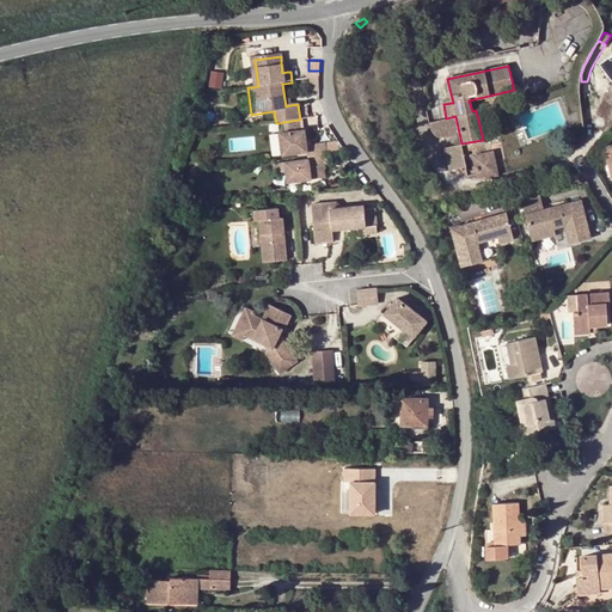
[(456,116),(446,118),(428,122),(430,130),(436,138),(459,133),(456,116)]
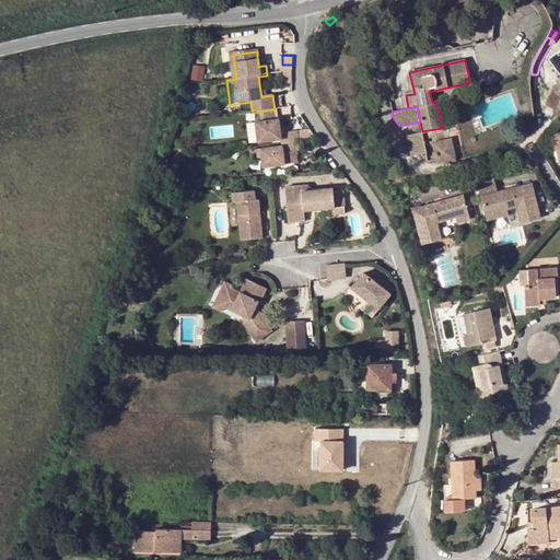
[(266,123),(278,120),(277,111),(265,113),(266,123)]
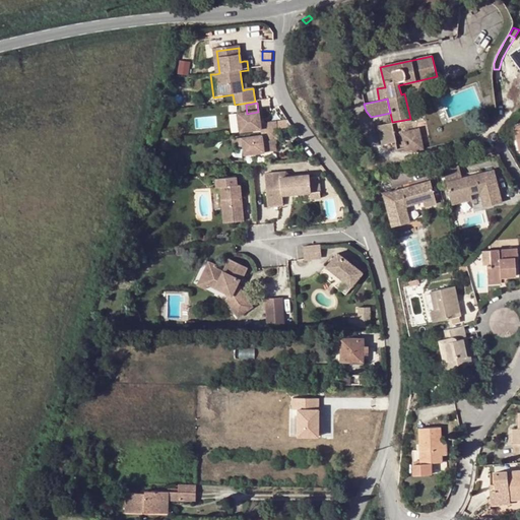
[(261,126),(260,121),(259,112),(258,112),(247,114),(237,115),(240,135),(261,132),(262,138),(243,141),(244,149),(245,157),(265,154),(264,153),(263,143),(277,142),(279,141),(276,124),(265,125),(261,126)]
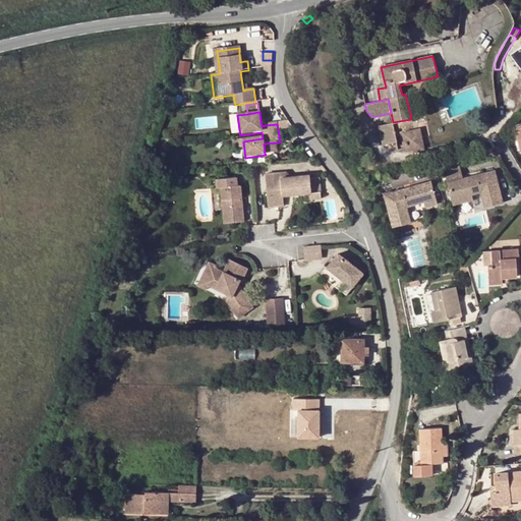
[(396,141),(393,122),(379,125),(384,145),(396,141)]
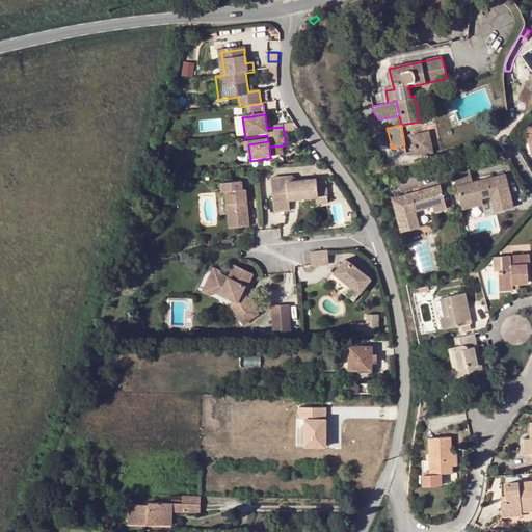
[(409,144),(411,148),(411,150),(414,149),(414,152),(426,155),(433,153),(428,132),(411,135),(413,143),(409,144)]
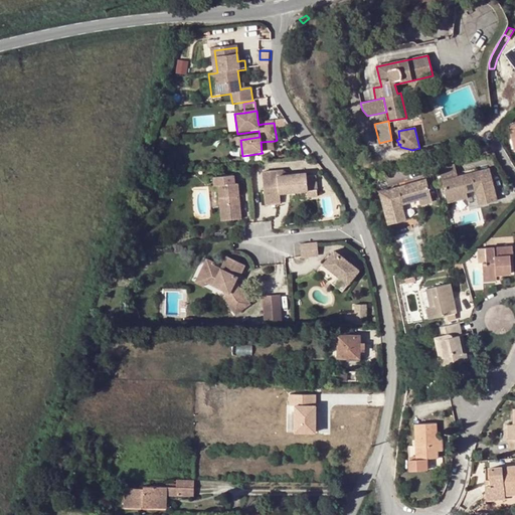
[(241,148),(240,140),(230,141),(231,149),(241,148)]
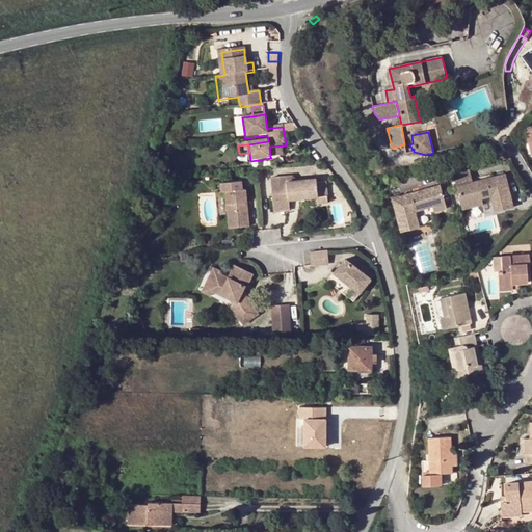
[(284,145),(269,147),(270,157),(284,156),(284,150),(284,148),(284,145)]
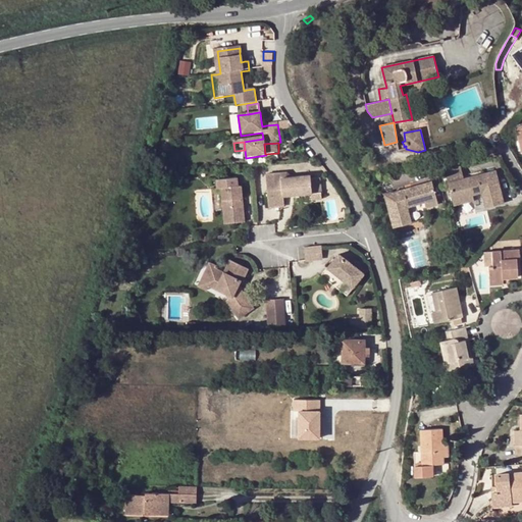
[(463,177),(460,165),(444,169),(452,199),(472,194),(481,192),(484,207),(503,203),(496,170),(480,173),(481,176),(475,177),(475,174),(463,177)]
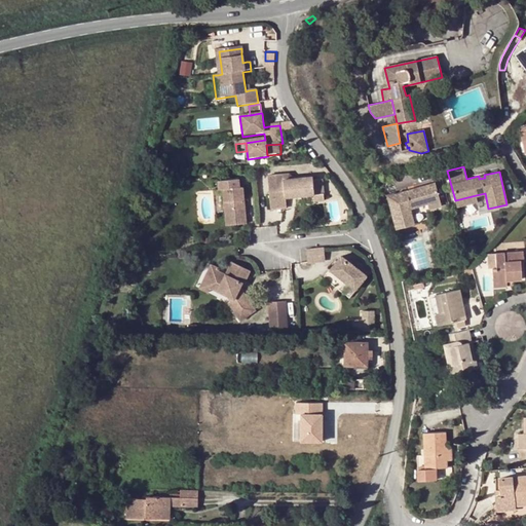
[(269,179),(272,212),(289,211),(288,200),(315,197),(316,203),(326,202),(325,181),(314,182),(314,179),(295,181),(291,177),(269,179)]
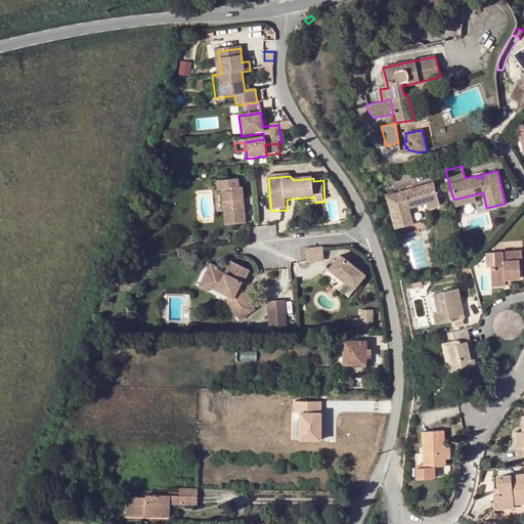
[(239,180),(218,182),(219,191),(222,190),(226,227),(247,225),(243,188),(241,188),(239,180)]
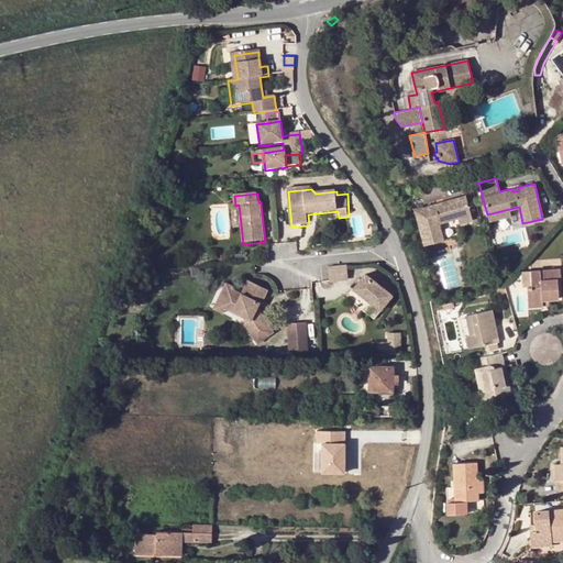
[(439,221),(448,219),(470,212),(465,195),(415,209),(424,244),(443,239),(439,221)]
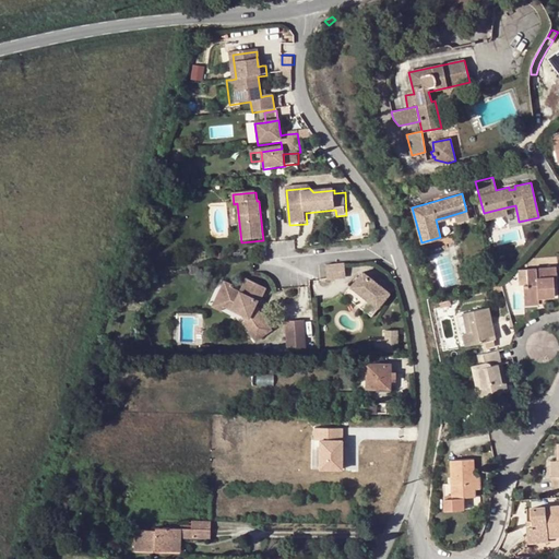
[(506,207),(484,213),(485,219),(507,215),(506,207)]
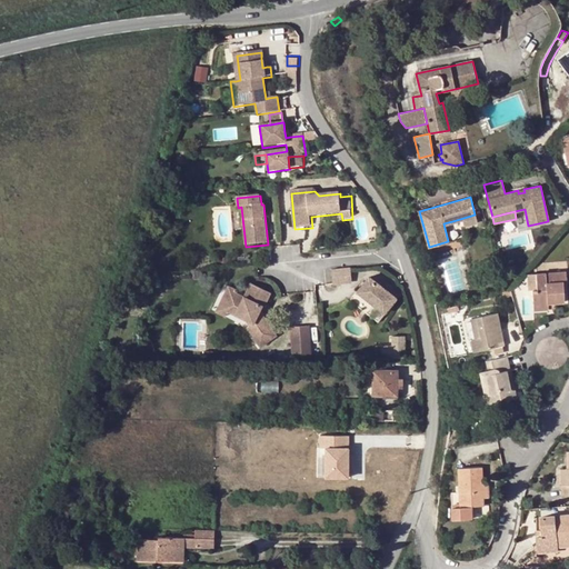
[(475,215),(452,221),(455,227),(477,221),(475,215)]
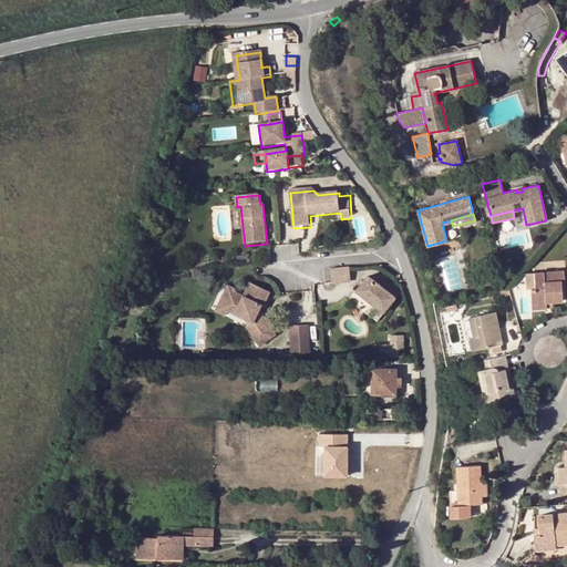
[(350,268),(331,270),(332,285),(332,286),(351,284),(350,268)]
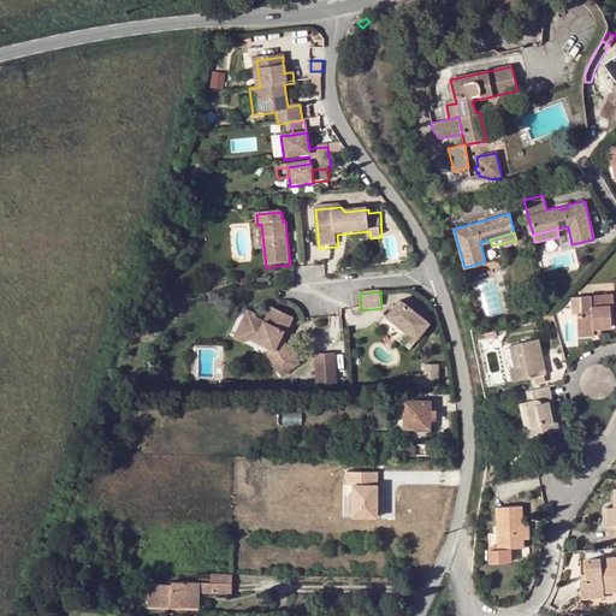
[(578,335),(592,333),(592,327),(600,326),(611,326),(610,312),(609,304),(614,304),(614,295),(580,296),(581,312),(576,312),(578,335)]
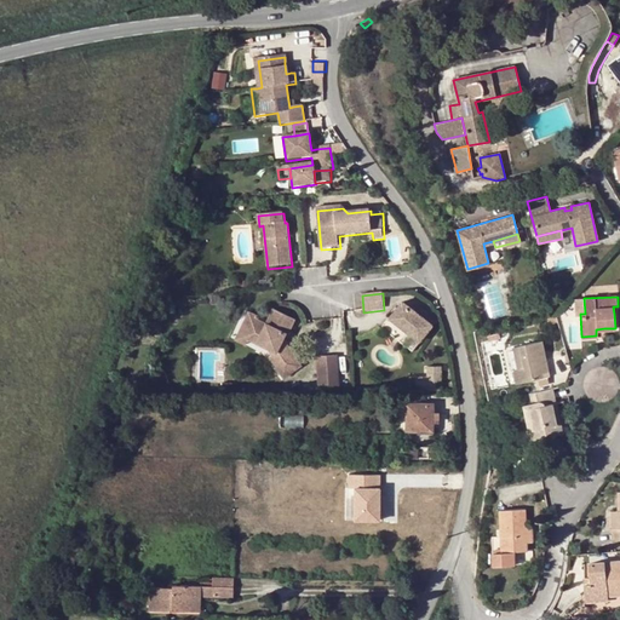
[(403,304),(389,320),(419,345),(432,328),(403,304)]
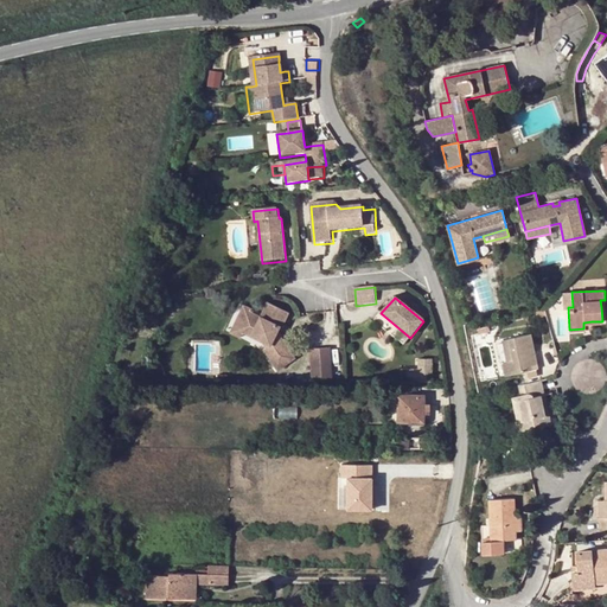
[(244,306),(235,326),(238,328),(241,332),(261,342),(264,349),(262,351),(278,371),(294,359),(276,333),(280,327),(282,328),(289,314),(267,304),(261,314),(244,306)]
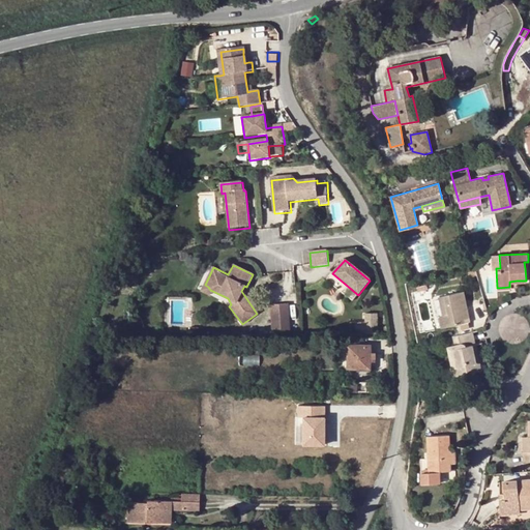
[(462,290),(444,294),(447,314),(443,315),(438,316),(441,327),(469,321),(462,290)]
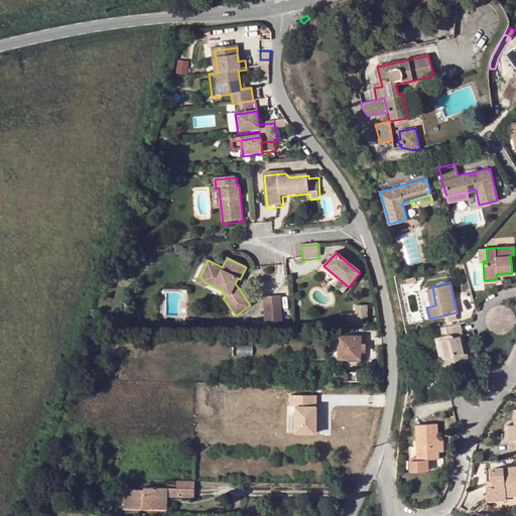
[(435,305),(432,286),(427,288),(431,306),(435,305)]
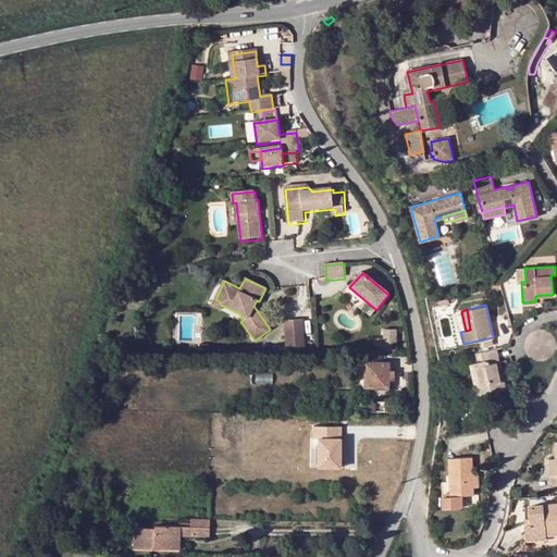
[(287,339),(306,337),(305,321),(285,322),(287,339)]
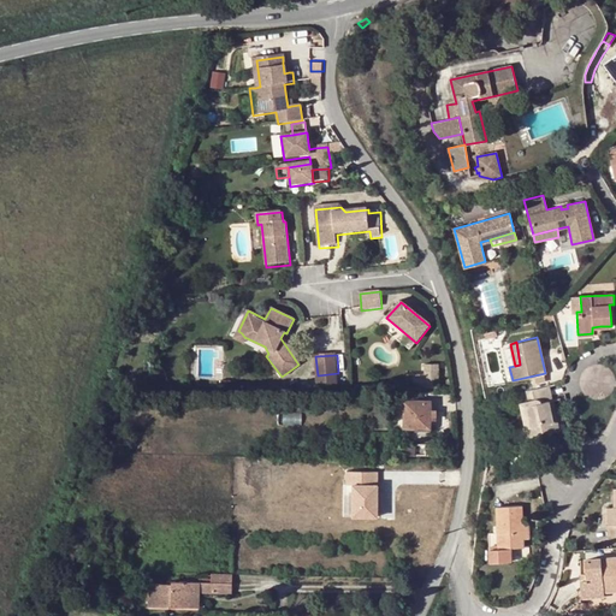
[(424,374),(406,374),(406,388),(437,388),(437,363),(424,363),(424,374)]
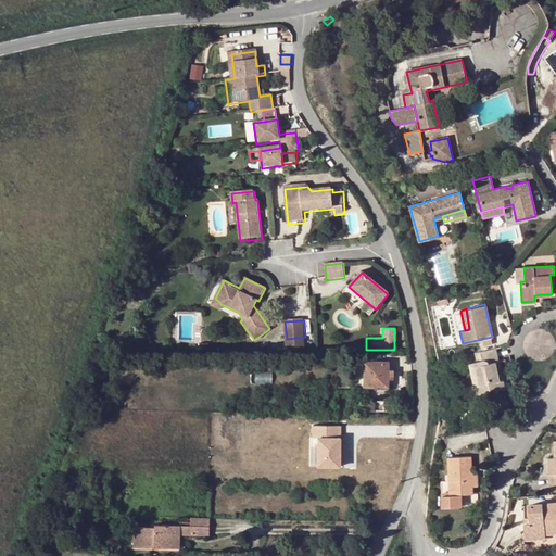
[(287,339),(288,351),(306,351),(305,337),(287,339)]
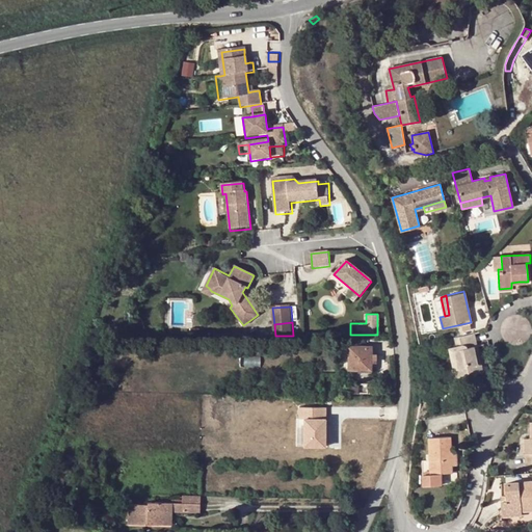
[(475,333),(454,337),(455,345),(448,346),(451,361),(455,360),(458,375),(479,371),(477,364),(475,354),(473,346),(477,345),(475,333)]
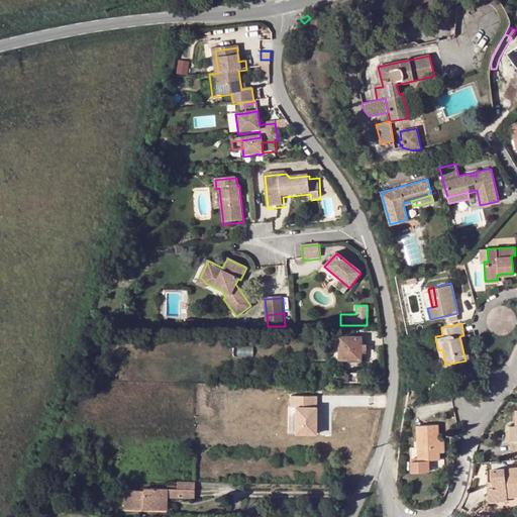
[(360,351),(360,343),(360,335),(338,335),(338,358),(346,358),(360,358),(360,351)]
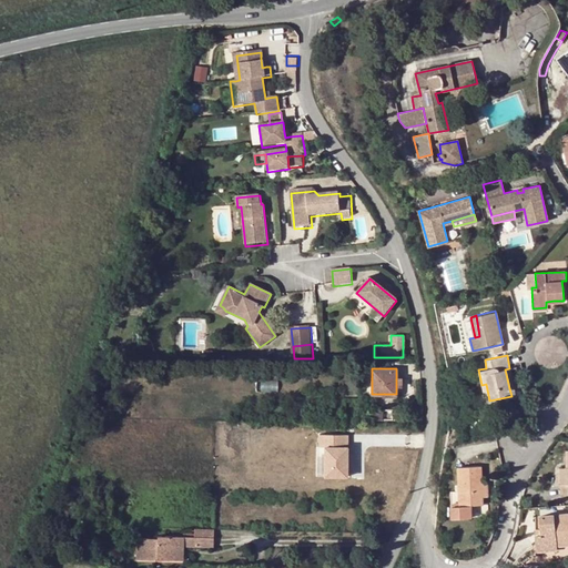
[(102,402),(92,402),(92,415),(102,415),(102,402)]
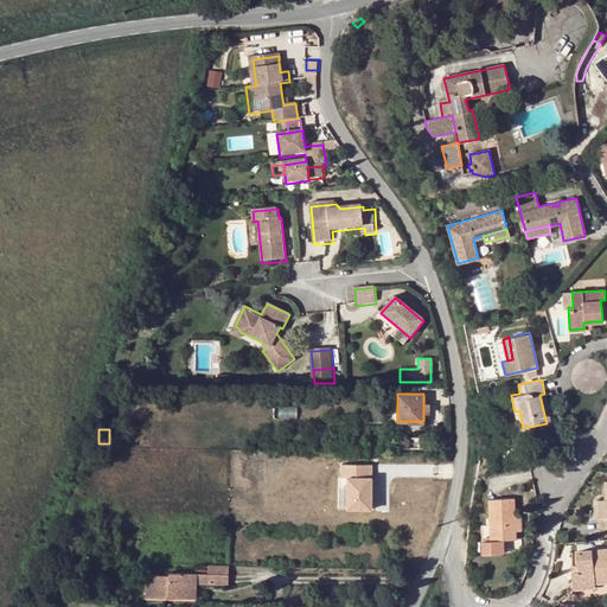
[(359,462),(342,462),(342,477),(346,477),(346,509),(370,509),(370,477),(359,477),(359,462)]
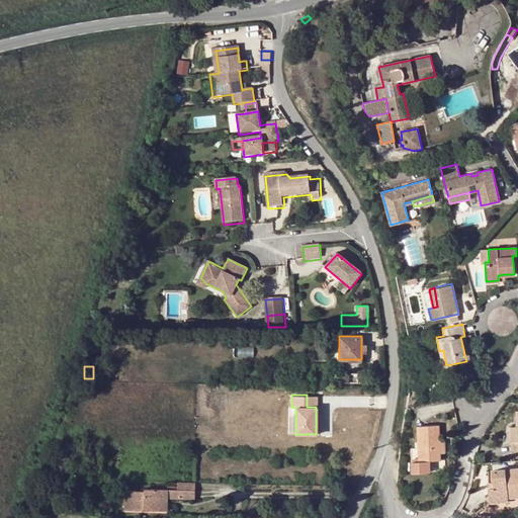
[(307,407),(316,407),(316,395),(307,395),(307,407)]
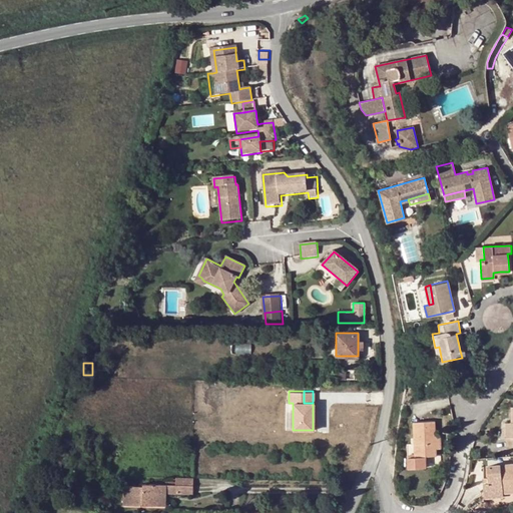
[(414,421),(414,443),(415,455),(408,455),(408,468),(425,467),(425,464),(425,457),(435,456),(435,449),(435,436),(435,421),(414,421)]
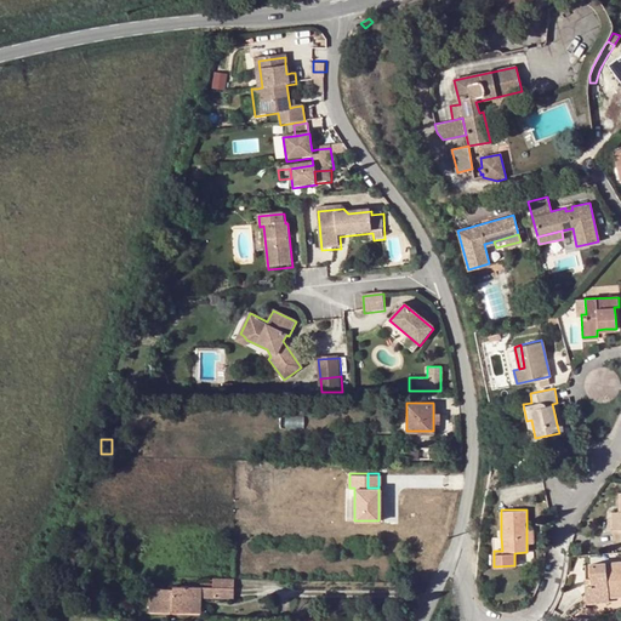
[(620,562),(591,564),(591,579),(592,585),(586,585),(587,602),(609,600),(609,597),(620,596),(620,562)]
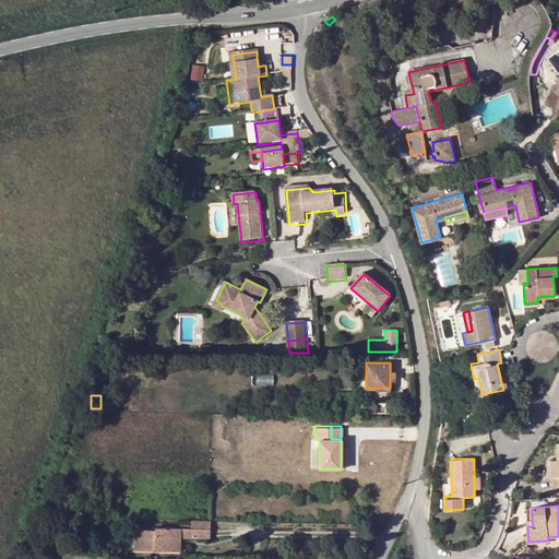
[(154,550),(173,550),(173,536),(176,536),(176,527),(155,526),(155,530),(134,528),(133,550),(154,550)]
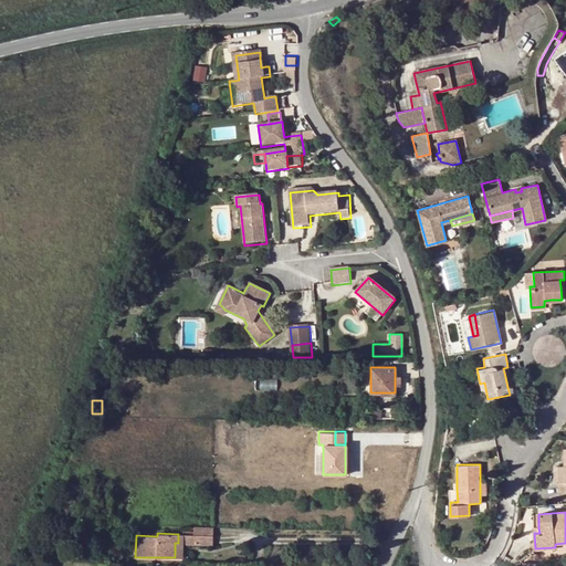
[(196,534),(194,534),(184,534),(182,544),(196,544),(196,534)]
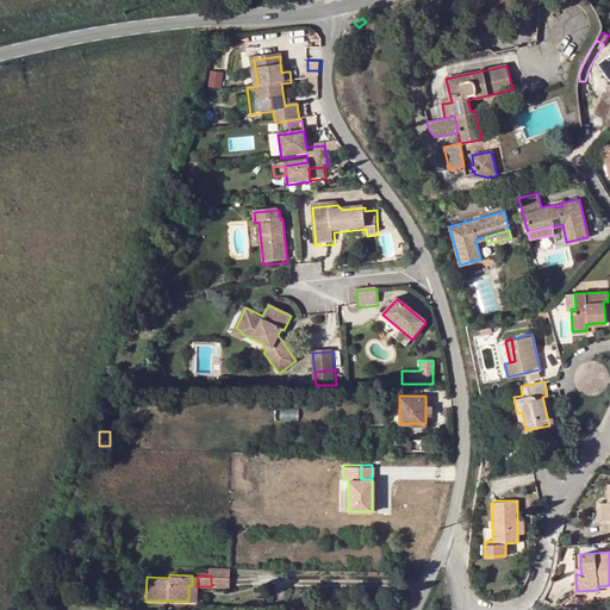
[(229,586),(229,577),(211,576),(211,586),(229,586)]
